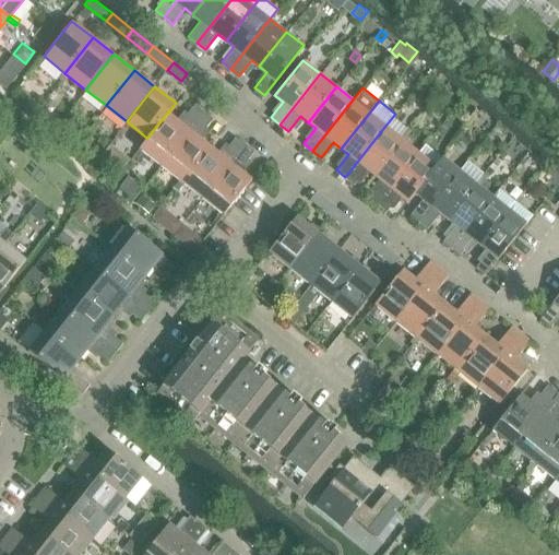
[(179,121),(168,113),(168,111),(147,138),(146,138),(139,146),(161,164),(204,109),(194,103),(179,121)]
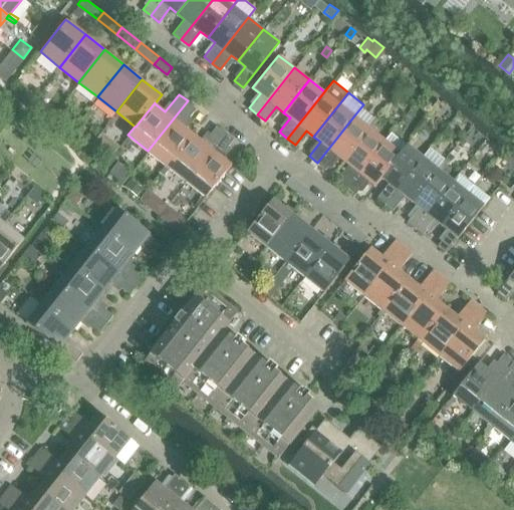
[(196,107),(188,100),(148,151),(165,164),(167,166),(193,133),(182,124),(196,107)]
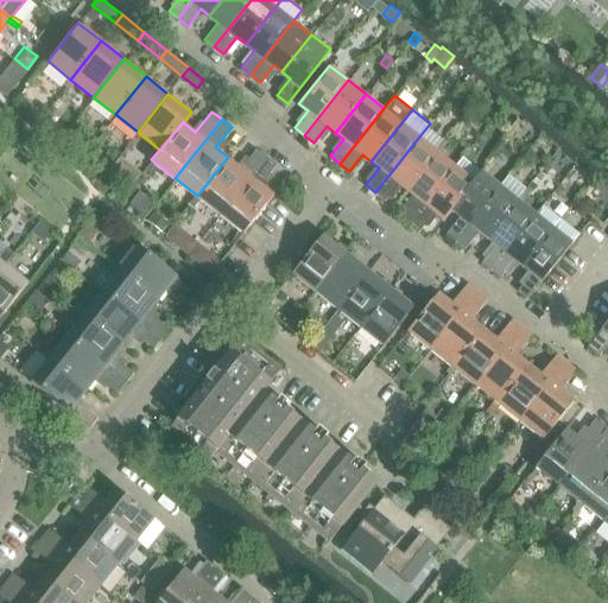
[(398,183),(406,189),(437,151),(419,137),(375,192),(385,200),(398,183)]
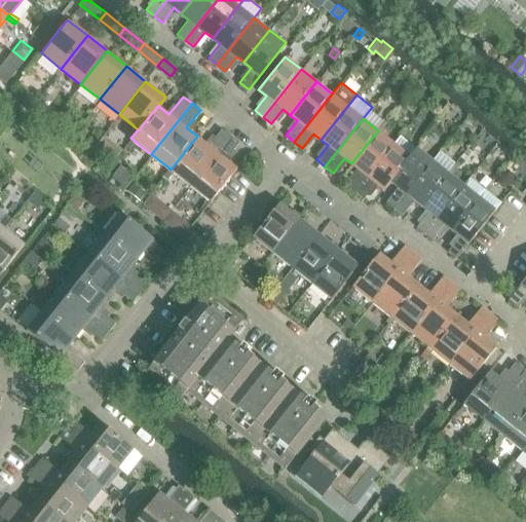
[(208,145),(197,136),(171,170),(173,171),(190,185),(230,134),(222,126),(208,145)]
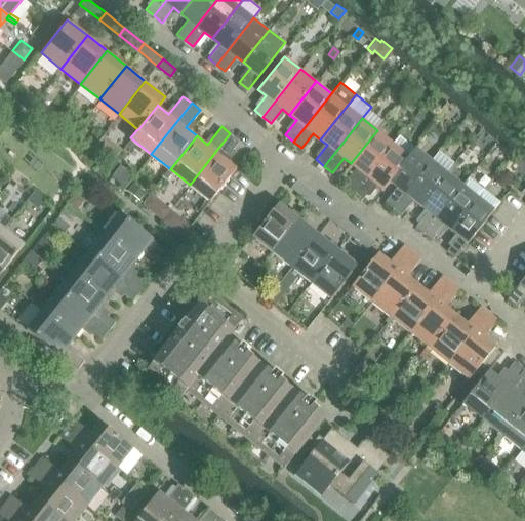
[(347,184),(355,190),(393,143),(377,130),(351,163),(358,169),(347,184)]
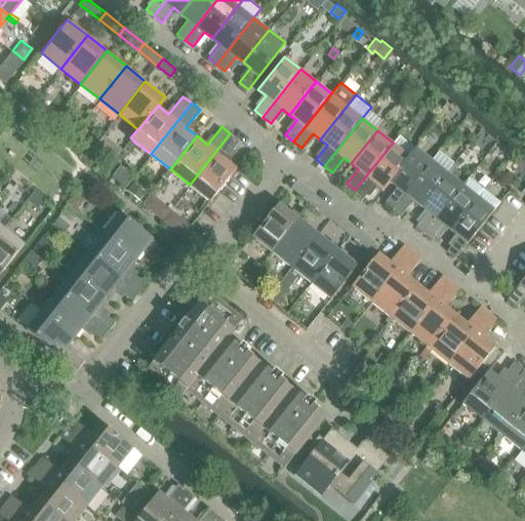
[(238,141),(230,133),(190,185),(209,200),(236,167),(225,158),(238,141)]
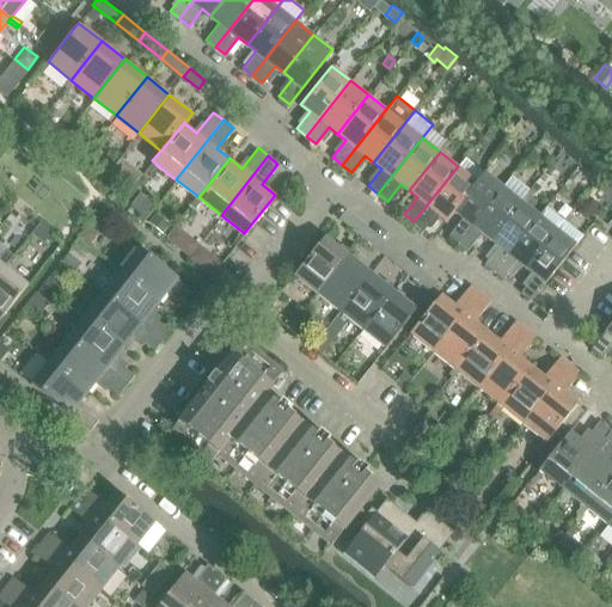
[(446,220),(453,210),(453,209),(484,171),(465,157),(458,166),(414,221),(423,230),(436,213),(446,220)]
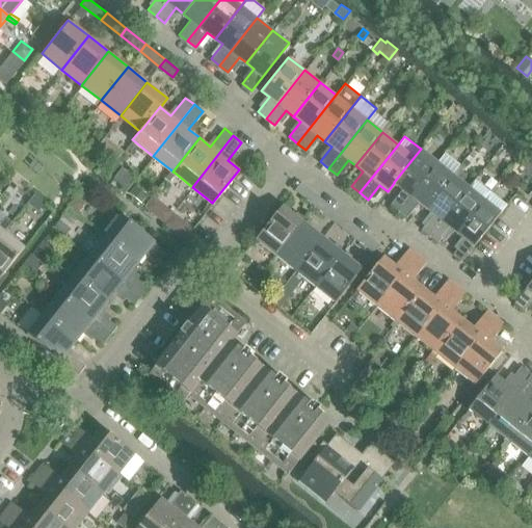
[(390,203),(398,209),(436,161),(421,149),(394,182),(394,183),(401,188),(390,203)]
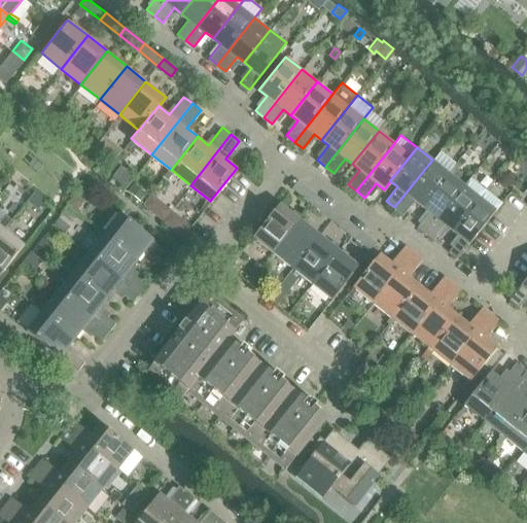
[(421,205),(448,172),(456,163),(441,150),(432,160),(394,207),(402,214),(414,200),(421,205)]
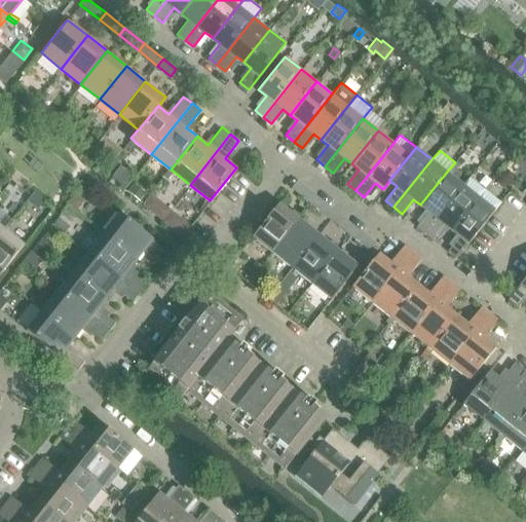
[(416,225),(424,231),(462,184),(447,172),(420,204),(428,211),(416,225)]
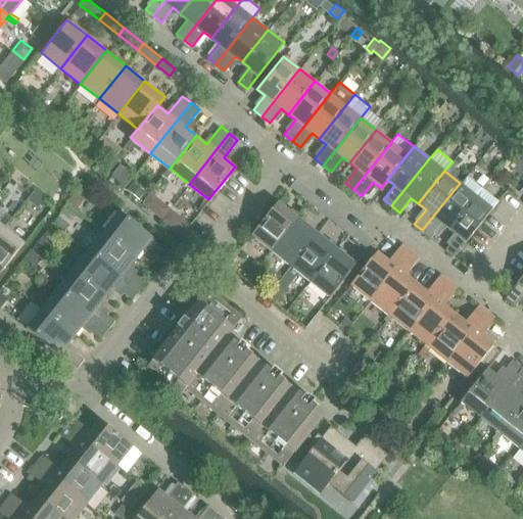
[(441,223),(449,228),(481,187),(466,175),(460,183),(422,230),(430,237),(441,223)]
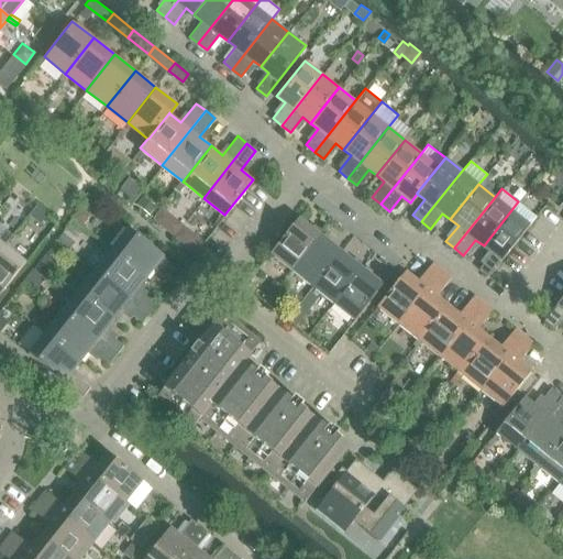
[(312,198),(333,216),(340,208),(318,192),(312,198)]
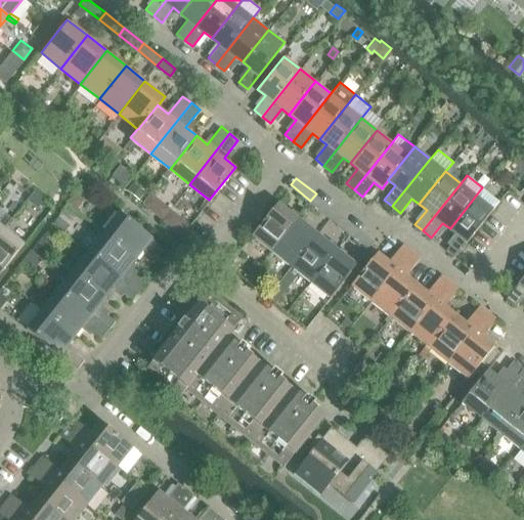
[(128,186),(127,188),(132,192),(139,198),(145,189),(133,180),(128,186)]
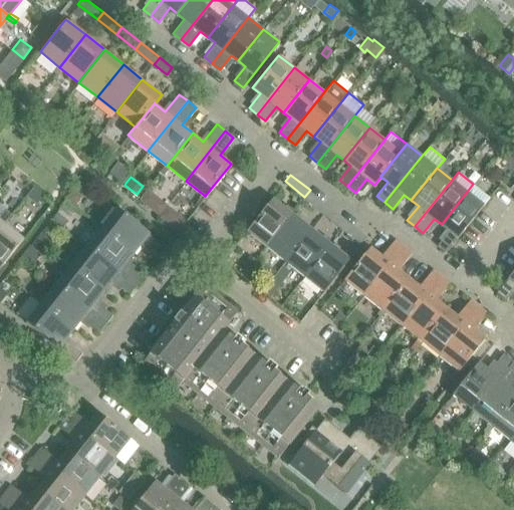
[(489,196),(473,184),(442,224),(449,230),(437,244),(446,251),(483,204),(489,196)]
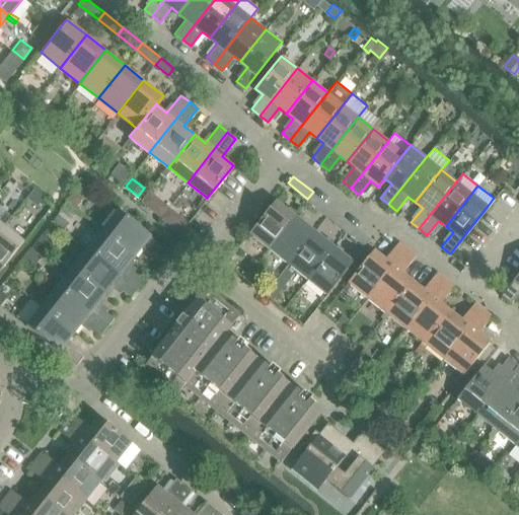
[(27,195),(26,197),(36,205),(45,195),(33,187),(27,195)]
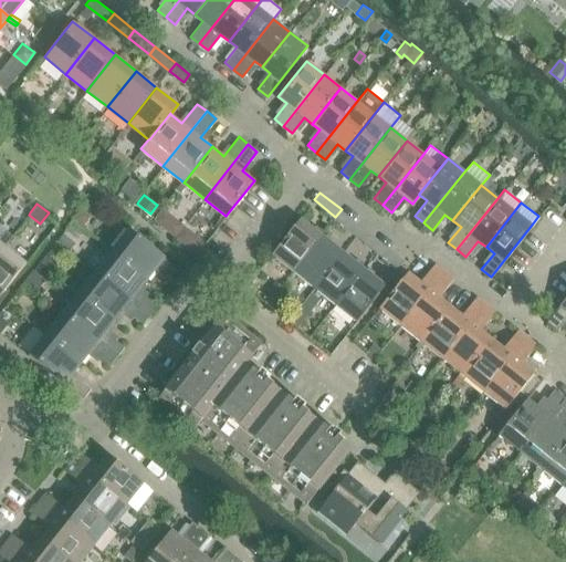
[(77,211),(73,217),(83,225),(91,214),(81,207),(77,211)]
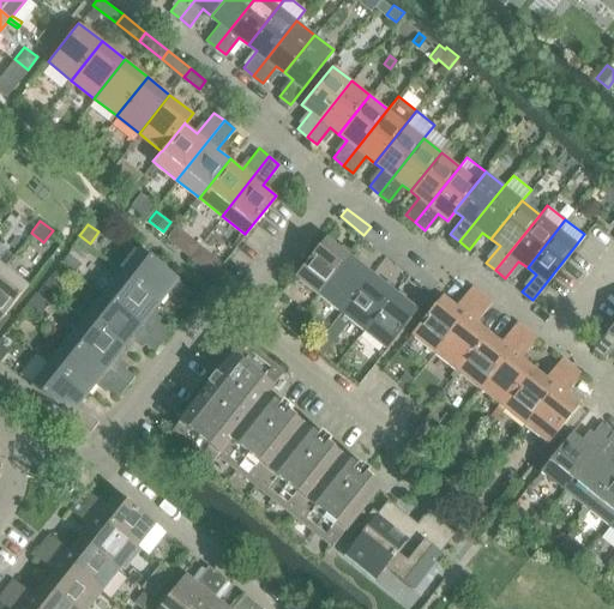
[(176,224),(167,237),(178,246),(188,233),(176,224)]
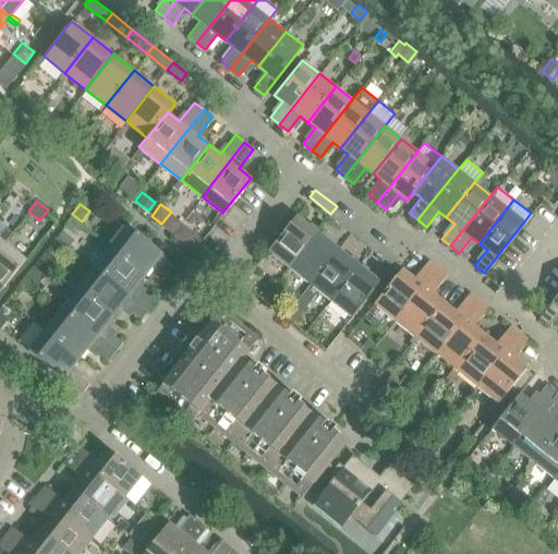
[(330,214),(351,230),(358,223),(337,206),(330,214)]
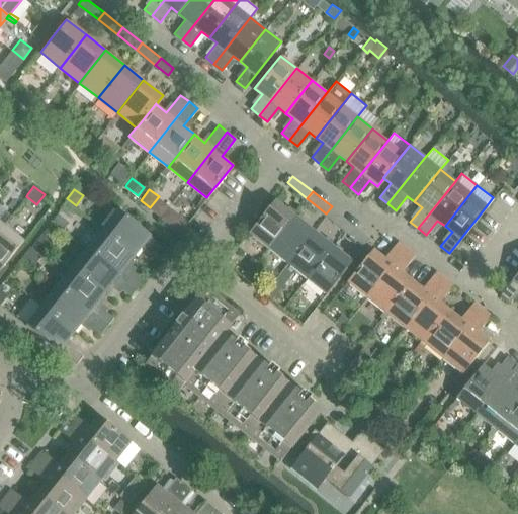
[(249,232),(268,247),(294,215),(275,198),(249,232)]
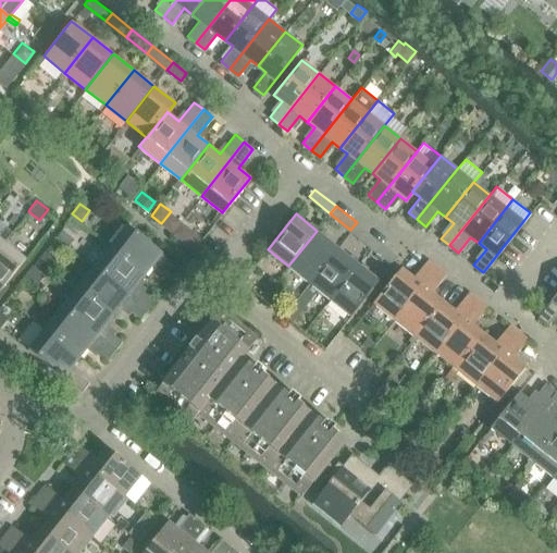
[(350,230),(371,246),(376,238),(357,222),(350,230)]
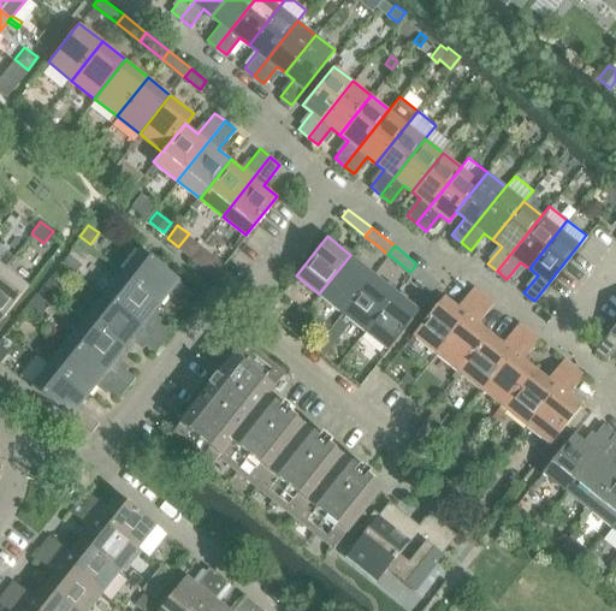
[(140,247),(122,271),(160,302),(170,289),(191,306),(200,295),(140,247)]
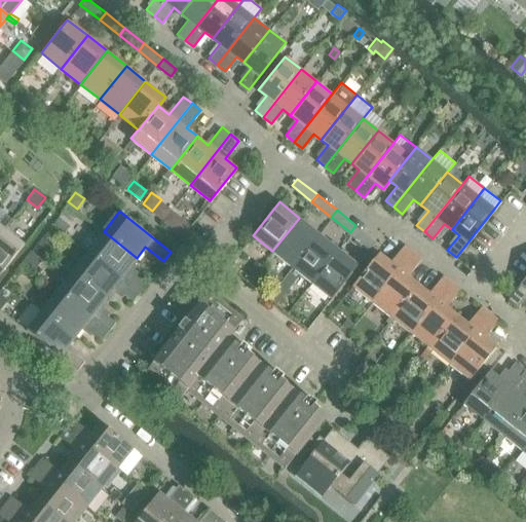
[(182,216),(173,227),(183,234),(191,223),(182,216)]
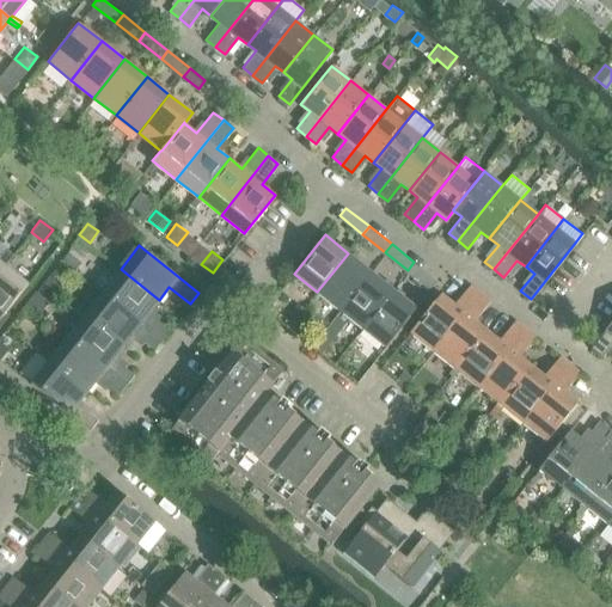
[(371,271),(348,253),(317,292),(340,310),(371,271)]
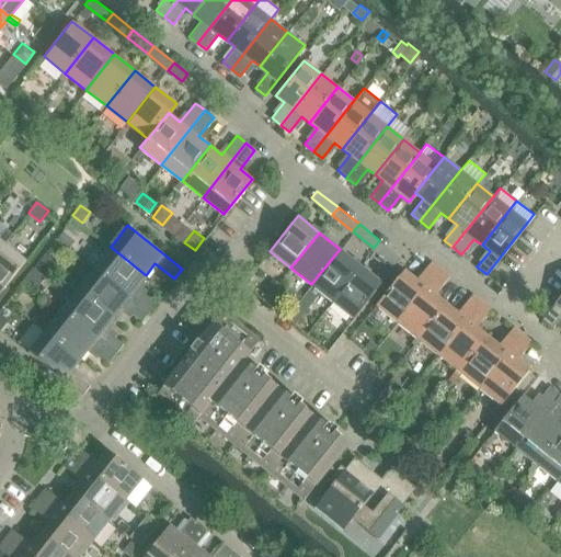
[(400,257),(379,240),(374,248),(393,263),(400,257)]
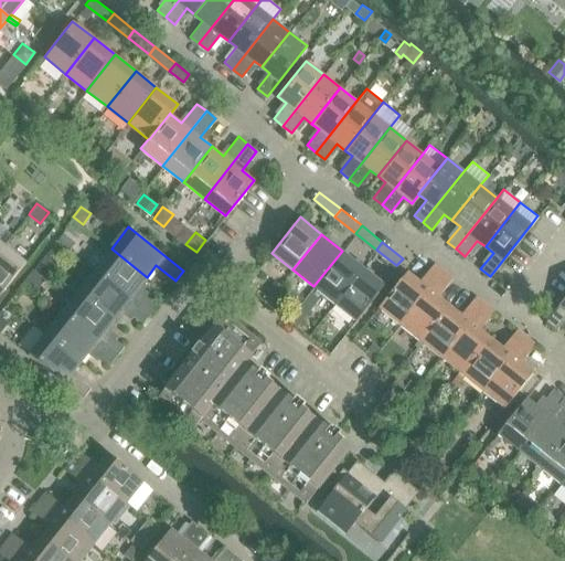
[(0,293),(25,262),(4,244),(0,249),(0,293)]
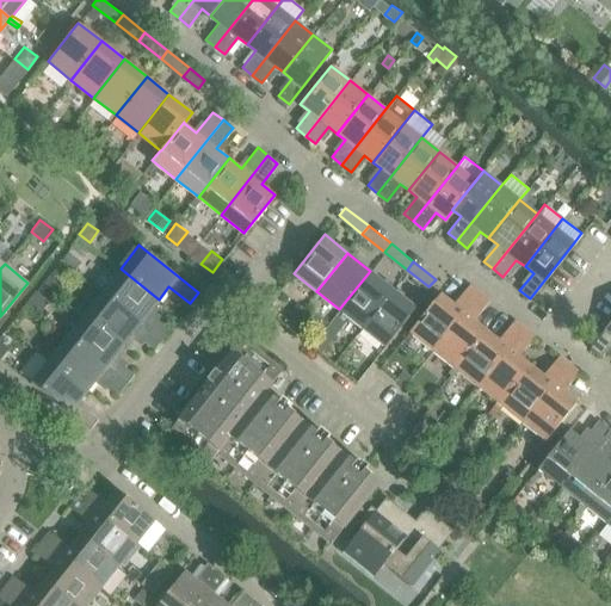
[(149,311),(159,300),(121,269),(103,291),(161,338),(170,328),(149,311)]
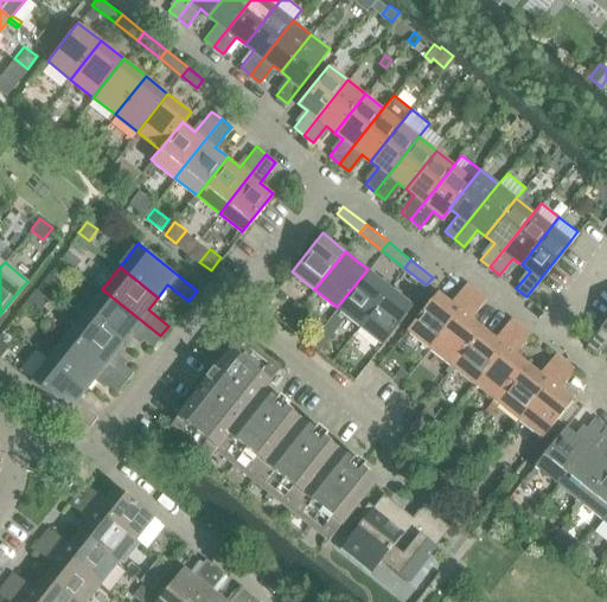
[(389,287),(368,269),(337,307),(359,325),(389,287)]
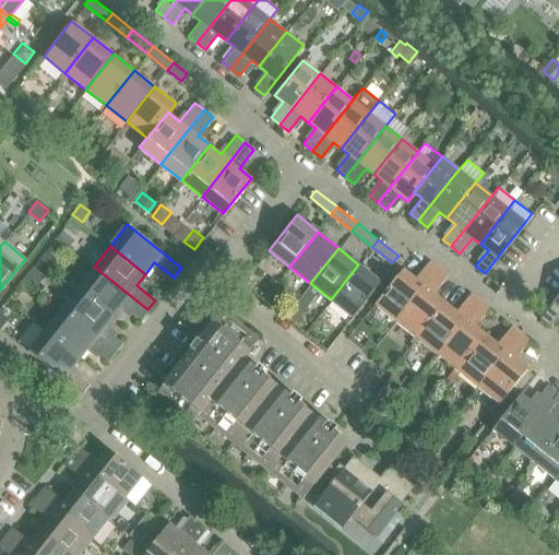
[(46,250),(40,259),(50,267),(56,258),(46,250)]
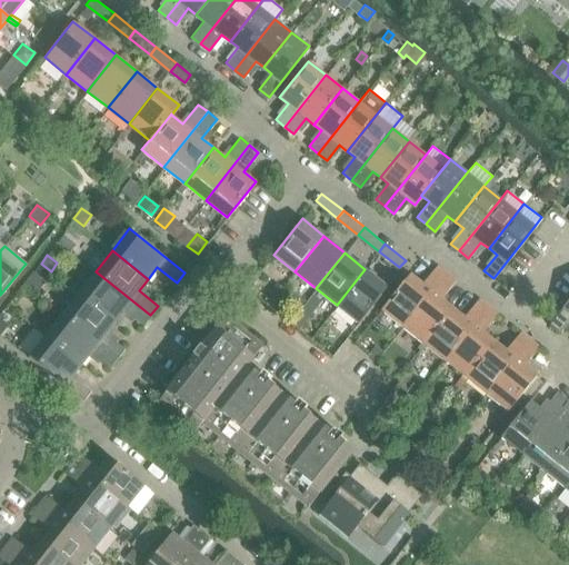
[(381,308),(402,326),(447,270),(437,264),(422,283),(409,273),(381,308)]
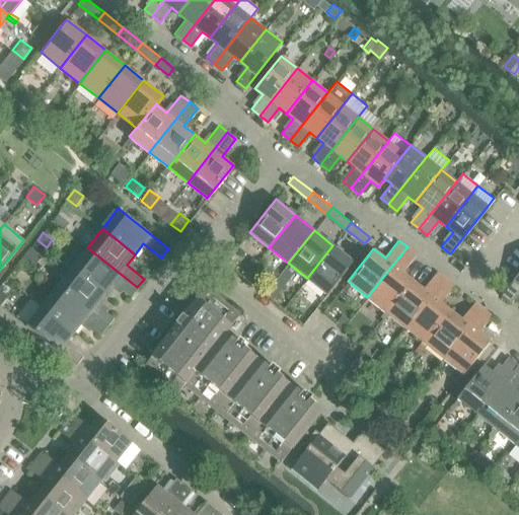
[(353,261),(332,245),(307,278),(326,294),(353,261)]
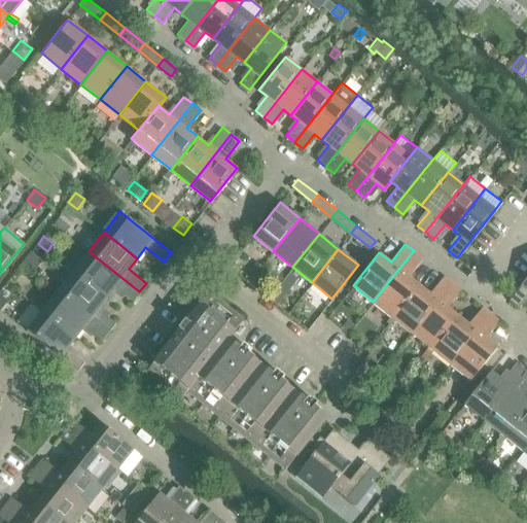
[(422,257),(414,250),(373,302),(392,317),(419,284),(408,275),(422,257)]
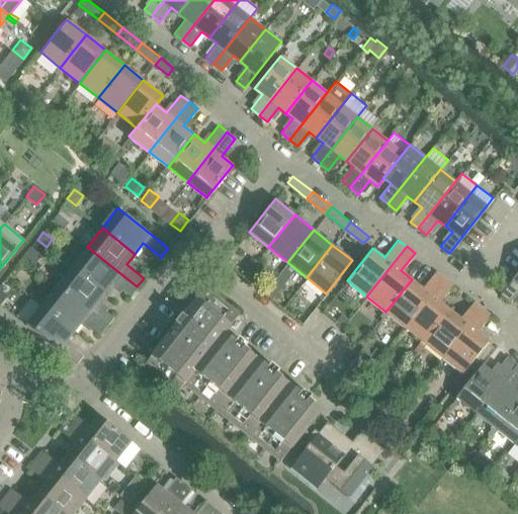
[(131,295),(137,286),(87,247),(72,266),(104,291),(112,281),(131,295)]
